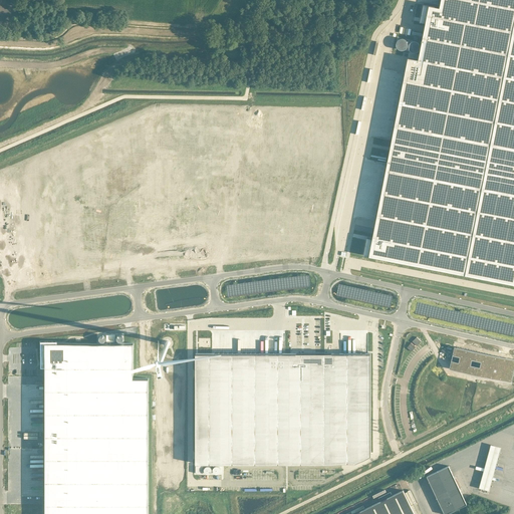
[(366,240),(363,255),(378,258),(379,258),(513,283),(513,0),(441,0),(440,7),(424,3),(421,18),(426,19),(420,54),(409,52),(371,241),(366,240)]
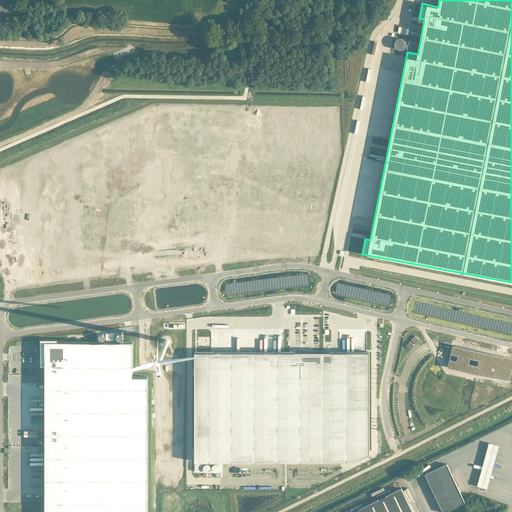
[(106,342),(42,342),(42,361),(44,361),(43,511),(146,511),(148,377),(133,377),(133,342),(114,342),(114,335),(106,335),(106,342)]
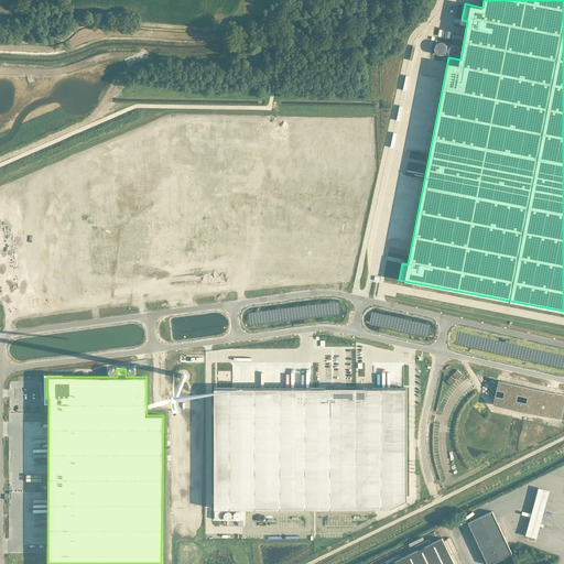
[(496,391),(495,399),(497,399),(496,405),(560,418),(562,397),(499,384),(499,388),(498,391),(496,391)]
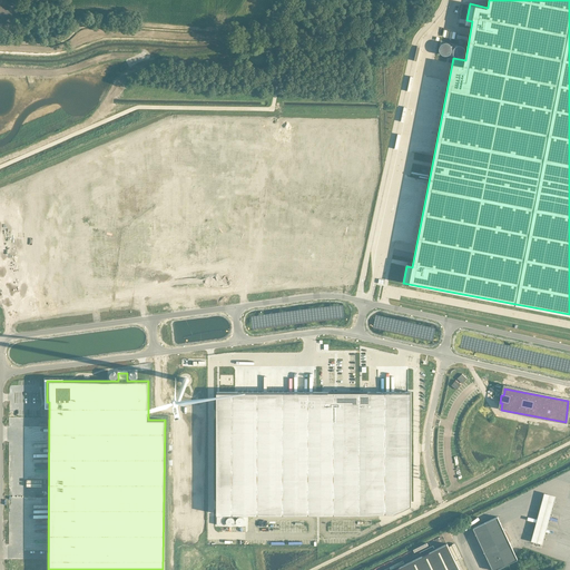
[(217,392),(217,412),(217,418),(217,502),(217,508),(217,513),(248,513),(317,513),(318,513),(379,513),(394,513),(411,505),(411,504),(411,503),(411,502),(411,392),(409,392),(408,392),(379,392),(377,392),(369,392),(367,392),(367,391),(328,391),(328,392),(322,392),(316,392),(235,392),(219,392),(217,392)]
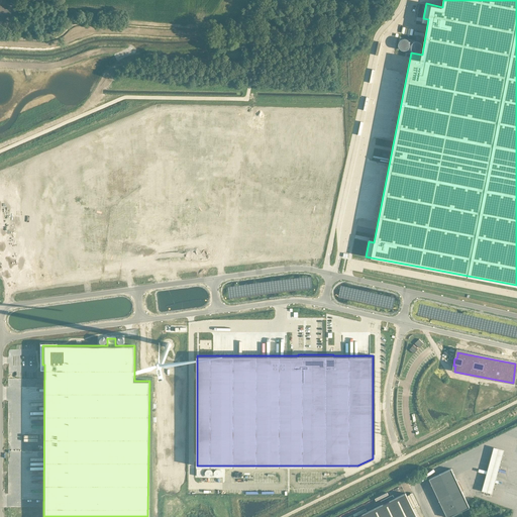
[(479,491),(490,494),(503,448),(492,445),(479,491)]
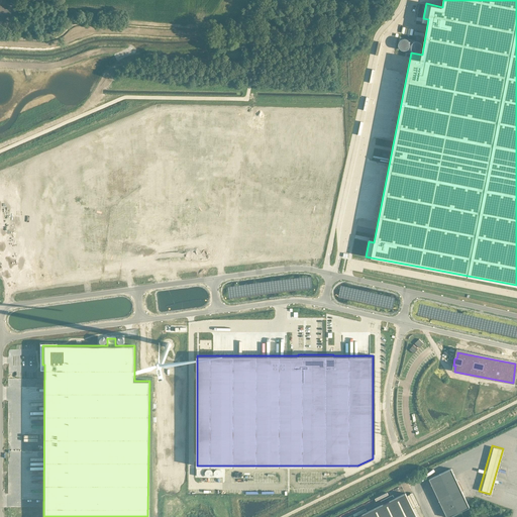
[(432,479),(449,516),(451,516),(472,508),(453,469),(432,479)]
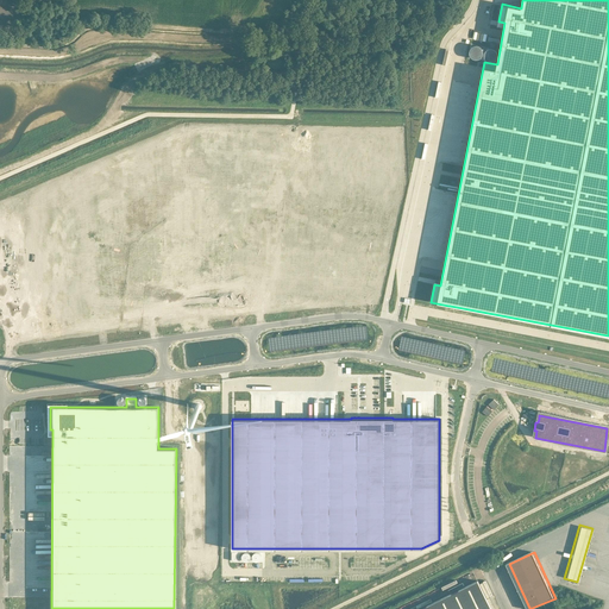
[(494,608),(481,582),(425,608),(494,608)]
